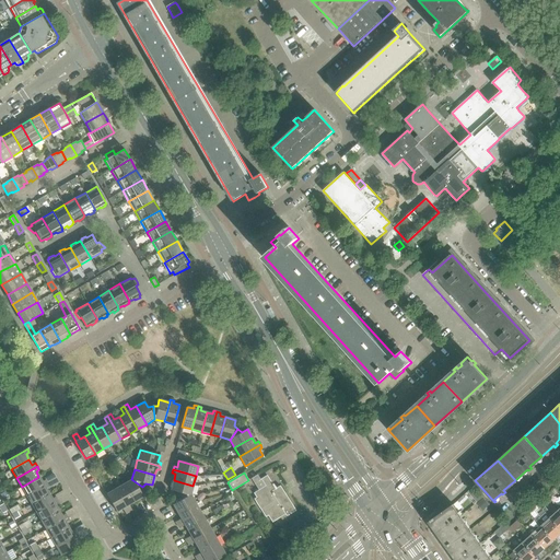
[(295,511),(280,486),(276,488),(272,483),(267,475),(254,483),(258,490),(254,492),(257,498),(255,499),(266,517),(268,515),(272,523),(280,517),(281,521),(288,517),(287,516),(295,511)]
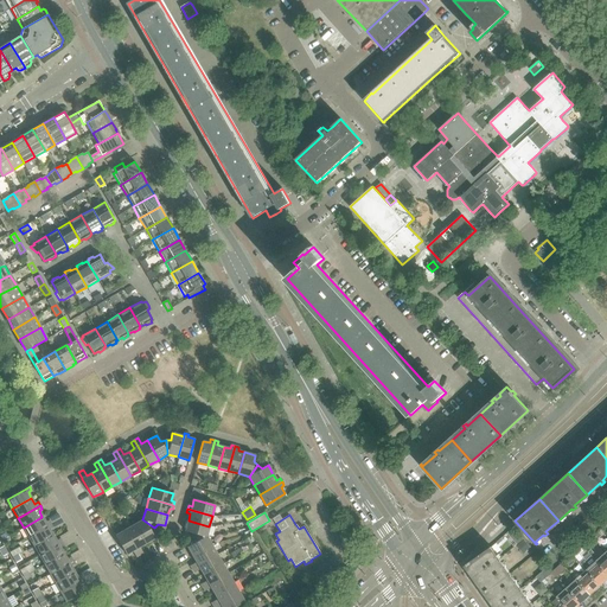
[(29,536),(51,524),(49,521),(45,522),(42,517),(24,528),(29,536)]
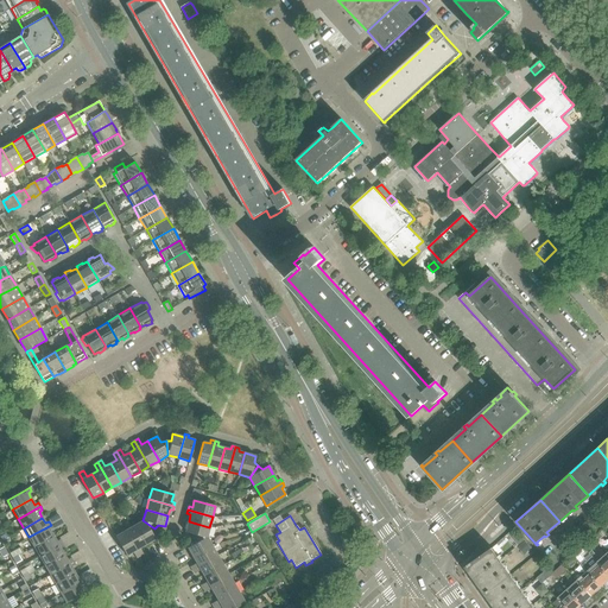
[(152,533),(154,529),(143,520),(134,525),(145,545),(156,539),(152,533)]
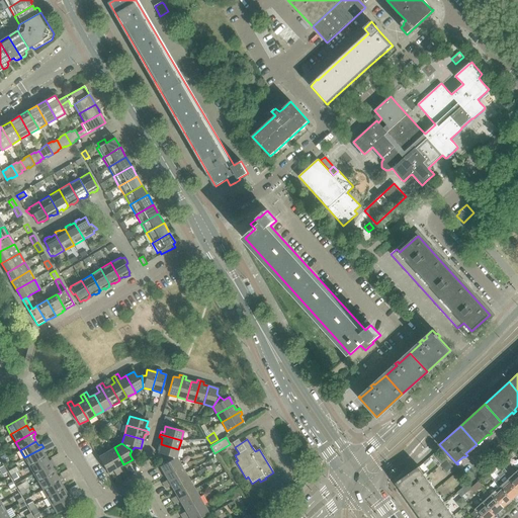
[(176,457),(178,449),(161,444),(158,453),(164,454),(164,459),(176,457)]
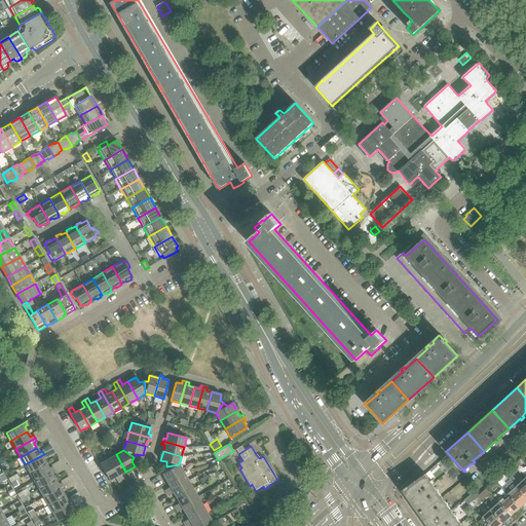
[(45,463),(43,458),(45,457),(44,454),(25,464),(30,473),(45,463)]
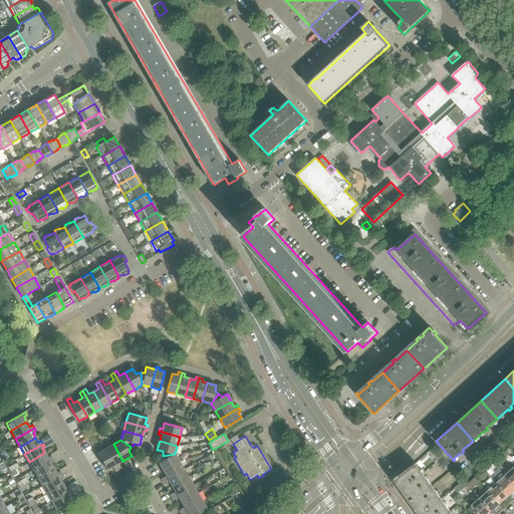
[(122,461),(113,444),(105,449),(118,470),(121,468),(118,463),(122,461)]
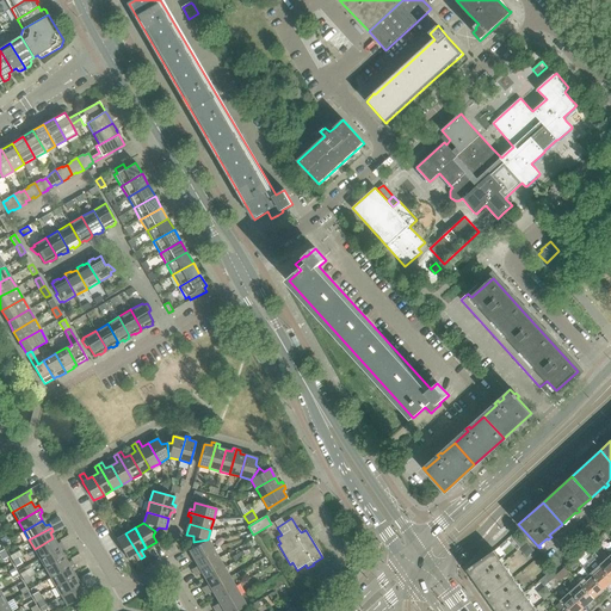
[(141,559),(125,534),(116,539),(127,559),(134,555),(137,561),(141,559)]
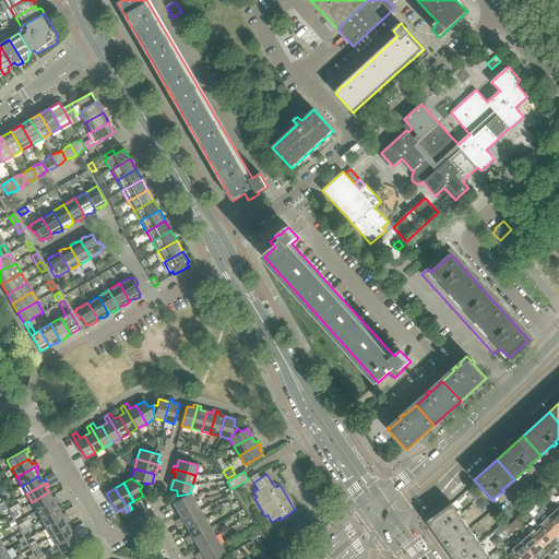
[(549,499),(554,494),(550,490),(545,495),(549,499)]
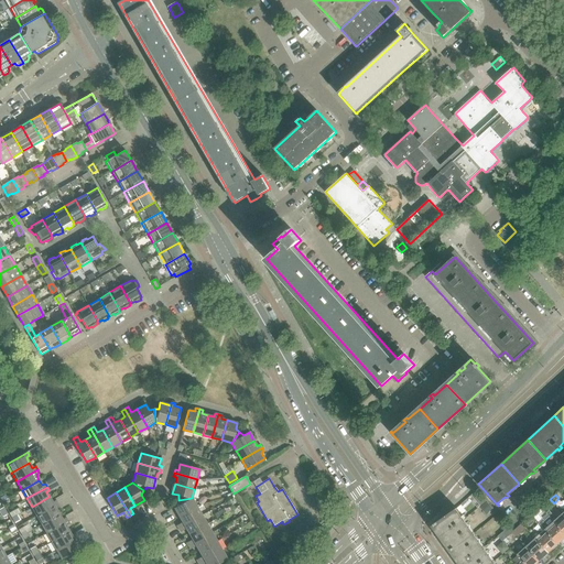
[(36,516),(57,503),(55,500),(52,502),(49,497),(32,507),(36,516)]
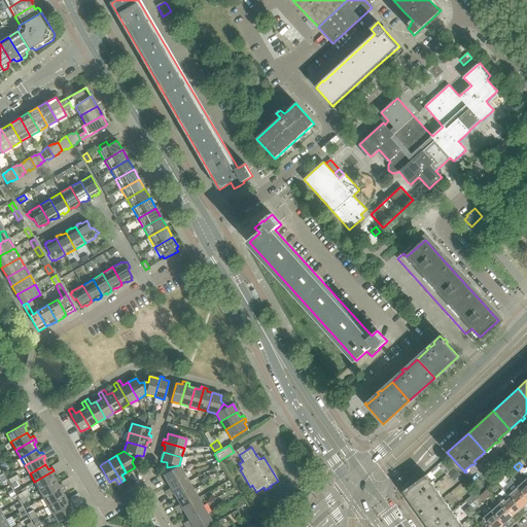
[(224,471),(219,464),(214,467),(217,472),(210,477),(211,479),(218,475),(219,476),(224,471)]
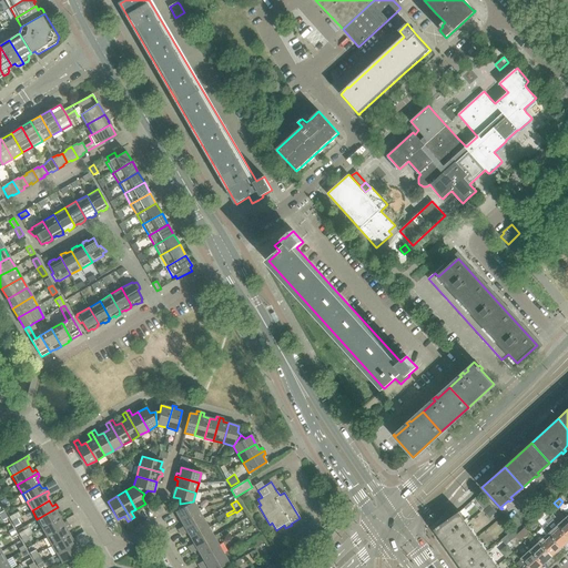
[(180,520),(199,510),(193,501),(180,504),(181,508),(175,511),(180,520)]
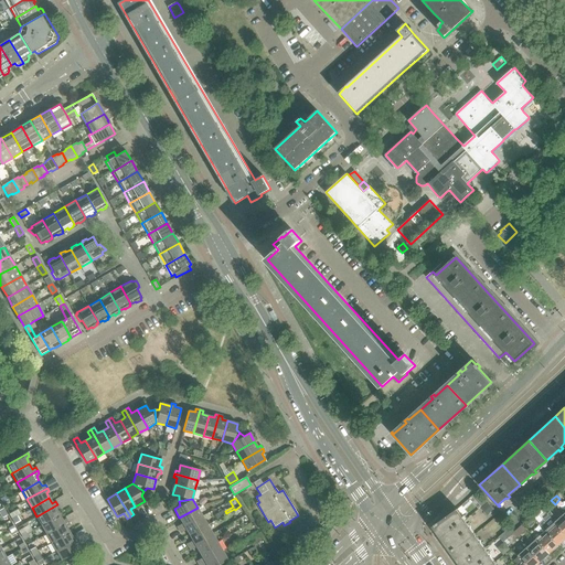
[(493,510),(488,503),(481,509),(487,515),(493,510)]
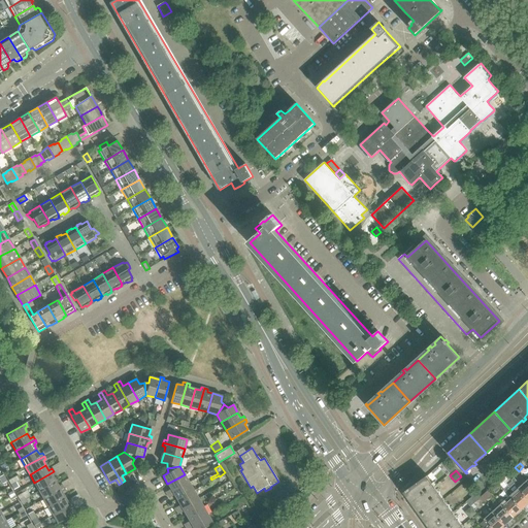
[(55,482),(53,476),(56,474),(54,471),(34,483),(39,491),(55,482)]
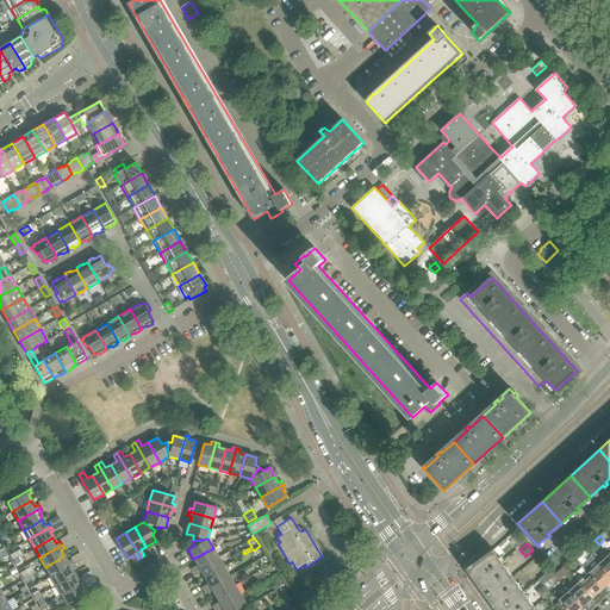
[(193,572),(218,558),(213,548),(193,559),(197,565),(191,568),(193,572)]
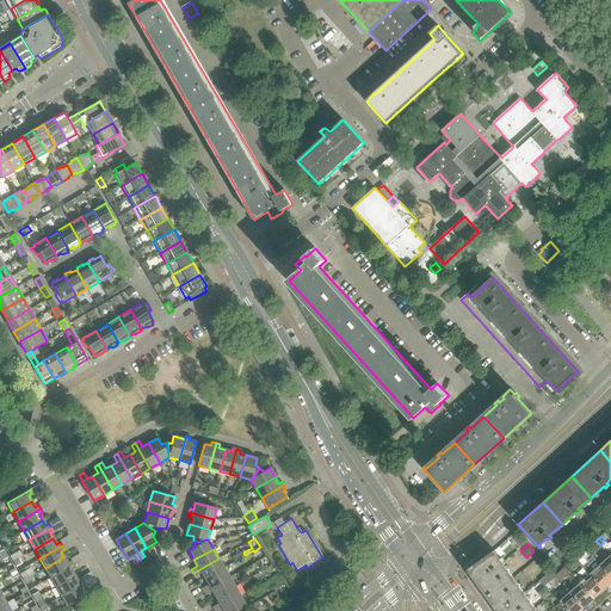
[(511,579),(501,566),(504,565),(503,563),(500,565),(498,561),(500,560),(494,550),(470,568),(489,596),(513,579),(512,576),(511,579)]
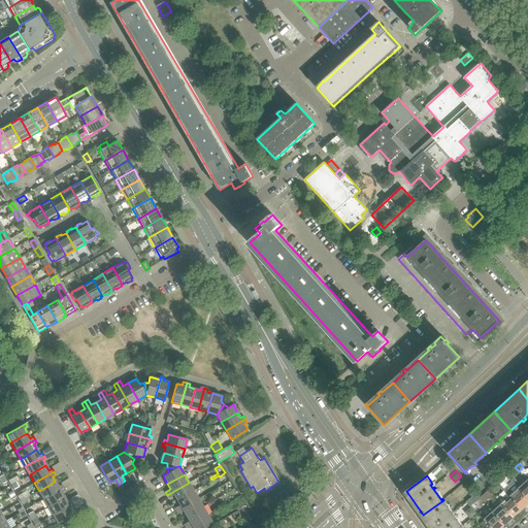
[(527,482),(527,481),(523,485),(521,483),(518,483),(514,479),(512,481),(514,484),(527,498),(527,482)]
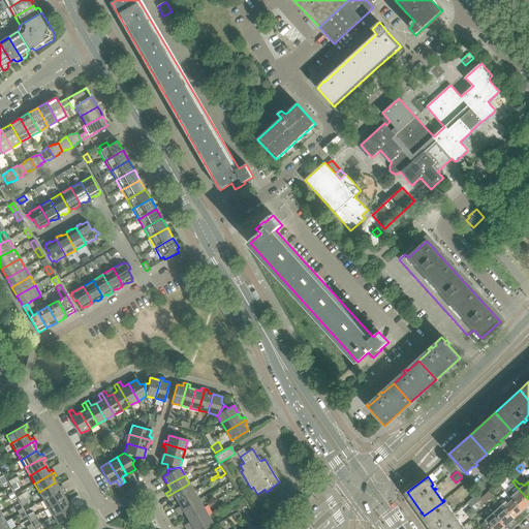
[(43,500),(63,489),(61,486),(58,488),(55,483),(39,492),(43,500)]
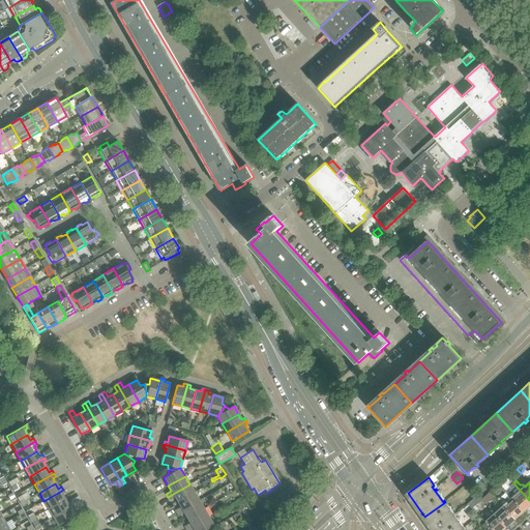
[(178,502),(195,492),(189,484),(168,497),(170,500),(175,497),(178,502)]
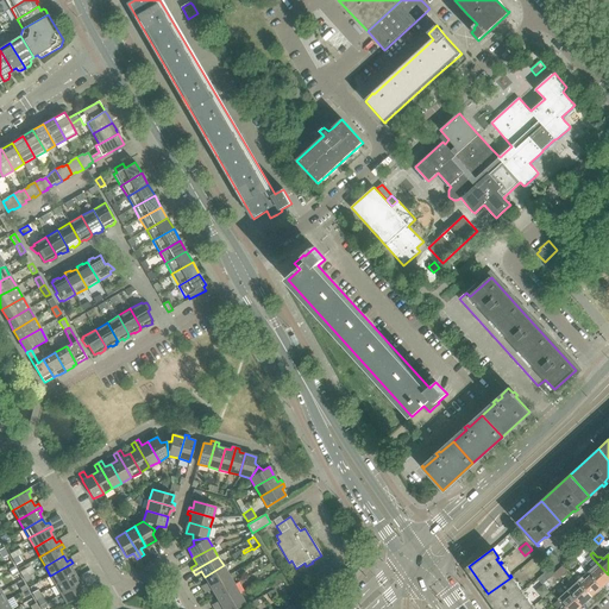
[(608,575),(592,558),(588,563),(586,560),(582,565),(588,572),(602,588),(607,583),(608,584),(608,582),(608,575)]
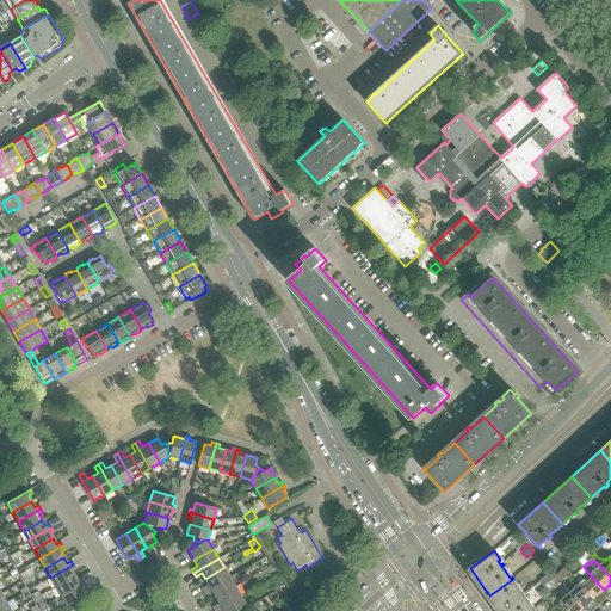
[(74,575),(72,569),(75,568),(73,565),(50,578),(56,586),(74,575)]
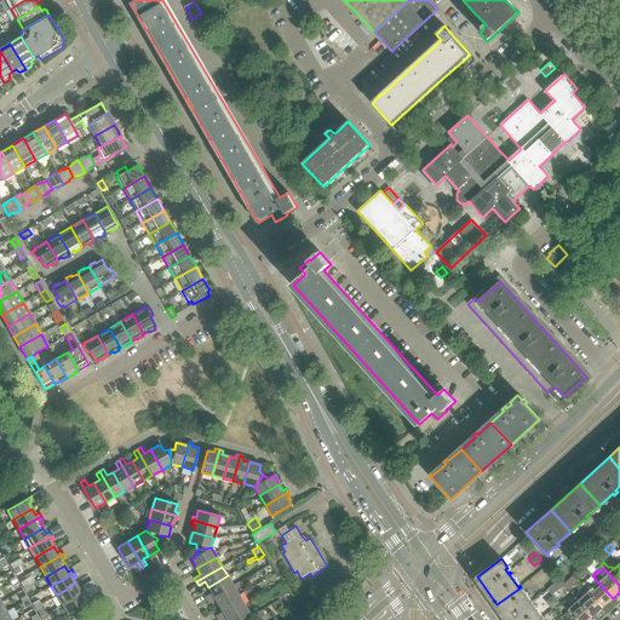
[(207,601),(233,585),(228,575),(208,587),(211,593),(205,597),(207,601)]
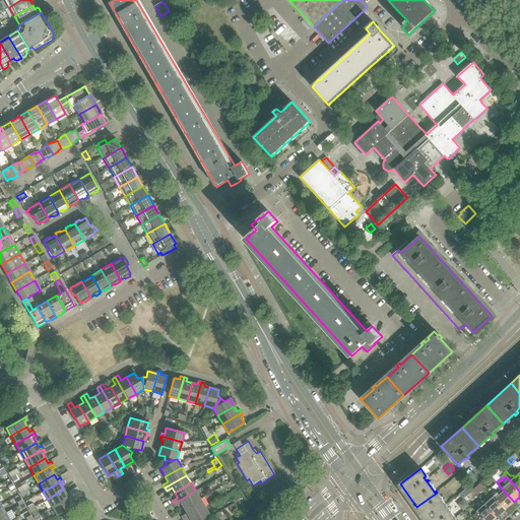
[(514,502),(502,489),(494,496),(506,509),(510,506),(510,507),(514,503),(513,503),(514,502)]
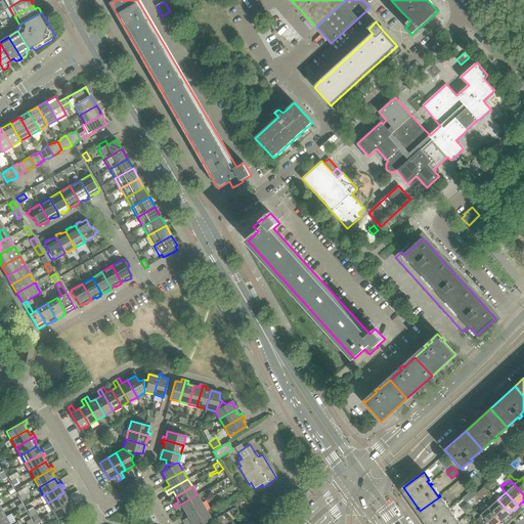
[(52,511),(72,499),(70,496),(67,498),(63,493),(48,503),(52,511)]
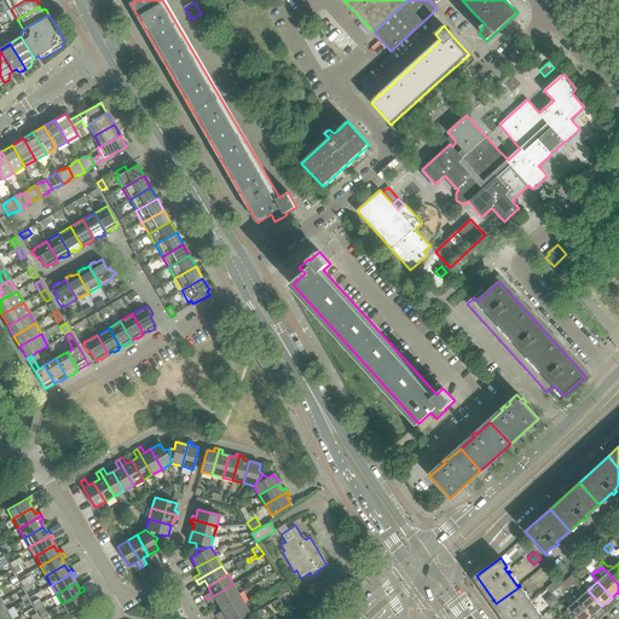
[(219,605),(238,594),(232,584),(207,600),(209,603),(215,600),(219,605)]
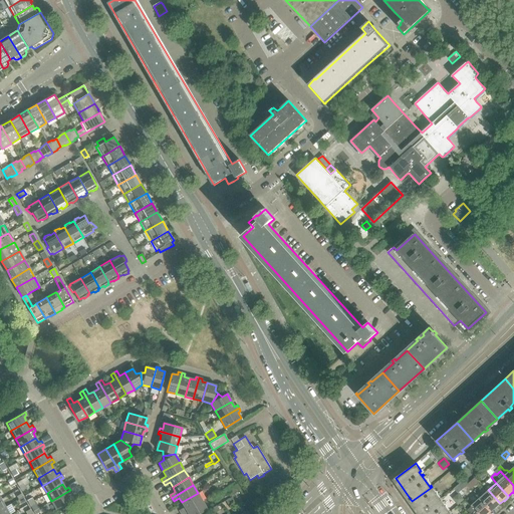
[(448,512),(440,501),(442,500),(440,498),(438,499),(431,489),(433,488),(432,487),(412,501),(421,513),(448,513),(451,512),(450,511),(448,512)]
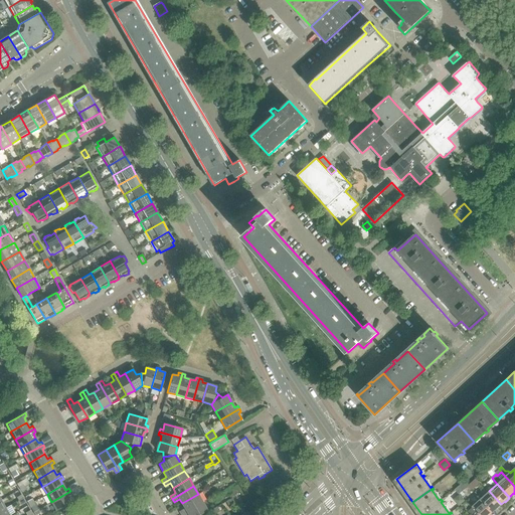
[(72,501),(69,496),(72,494),(70,491),(51,502),(56,510),(72,501)]
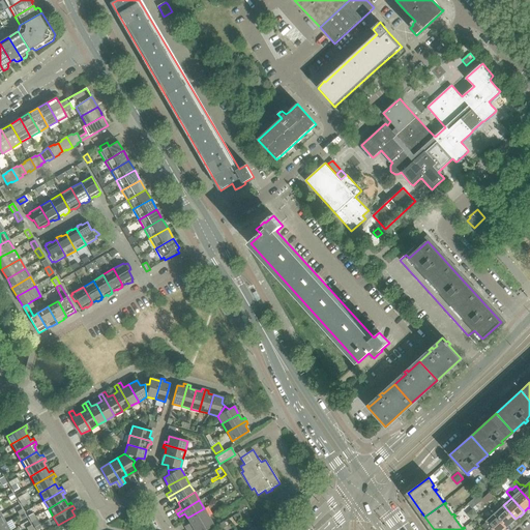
[(516,519),(503,505),(495,513),(506,527),(510,523),(511,524),(516,521),(514,520),(516,519)]
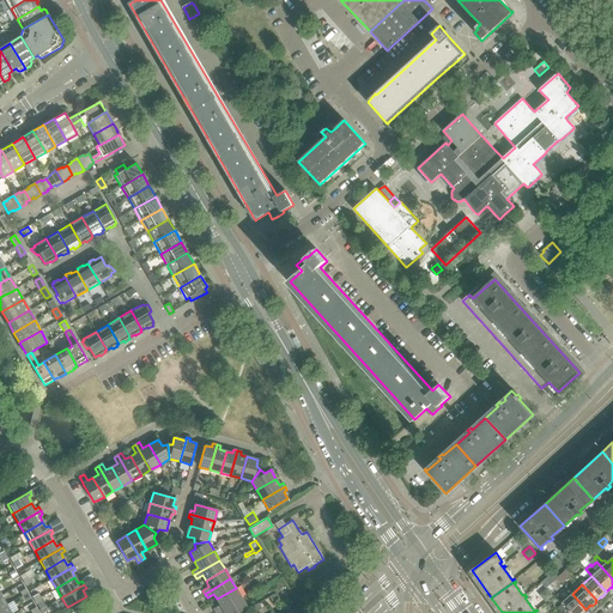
[(216,612),(241,598),(236,588),(217,599),(219,605),(213,608),(216,612)]
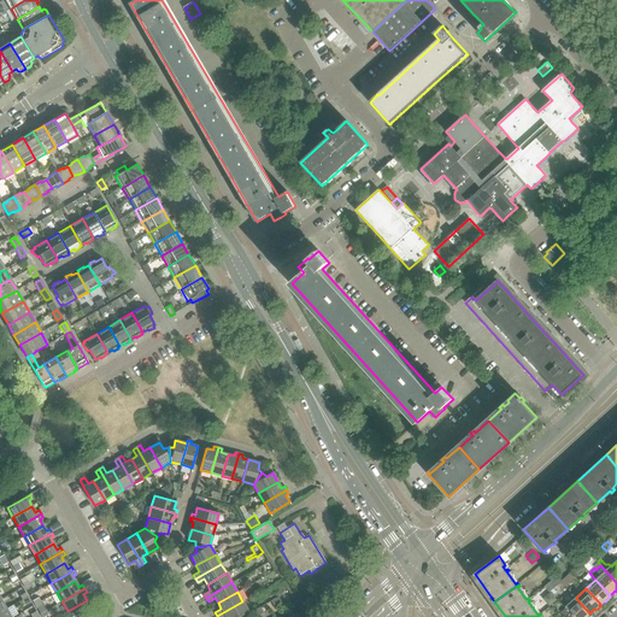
[(589,613),(576,598),(565,607),(571,613),(574,616),(587,616),(589,615),(589,613)]
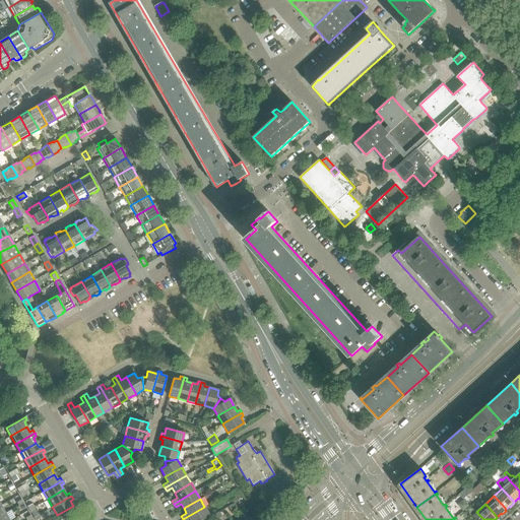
[(190,519),(200,519),(209,515),(204,507),(183,519),(188,519),(190,519)]
